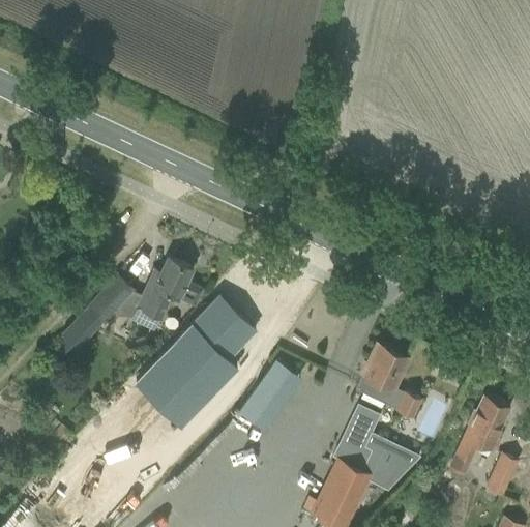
[(154,269),(131,319),(152,329),(158,317),(159,317),(170,295),(178,298),(194,305),(201,289),(185,282),(193,268),(168,257),(160,271),(154,269)]
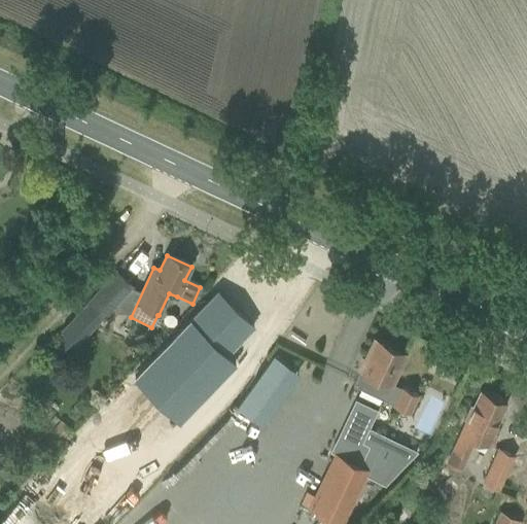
[(116,274),(75,319),(84,327),(92,319),(98,324),(104,318),(107,314),(131,289),(132,288),(116,274)]
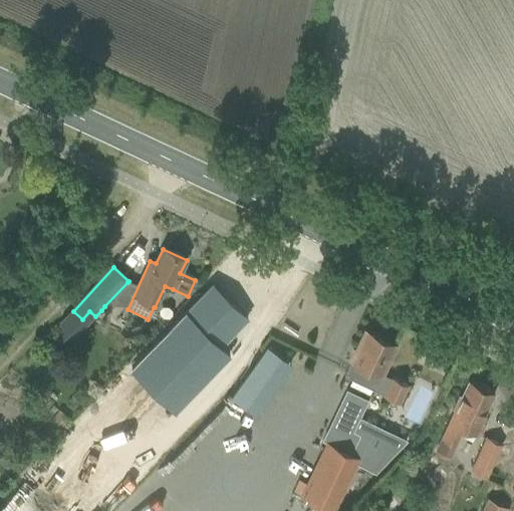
[(213,285),(132,369),(176,412),(230,355),(221,347),(248,320),(213,285)]
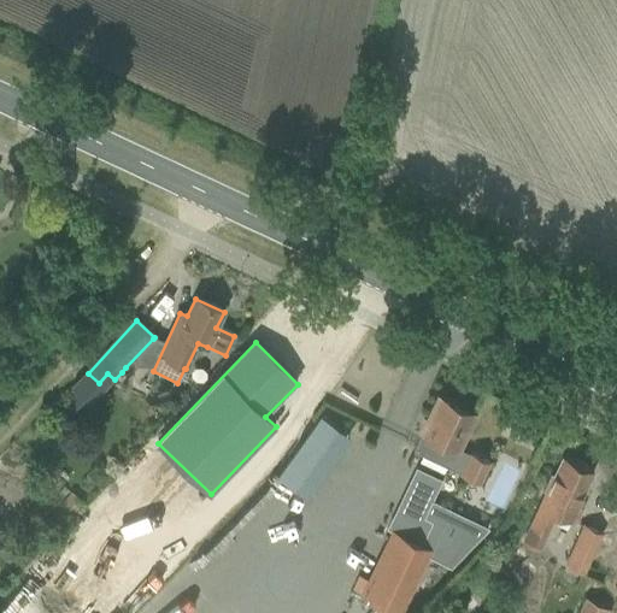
[(439,399),(413,453),(480,485),(491,465),(470,454),(469,455),(458,451),(475,416),(439,399)]
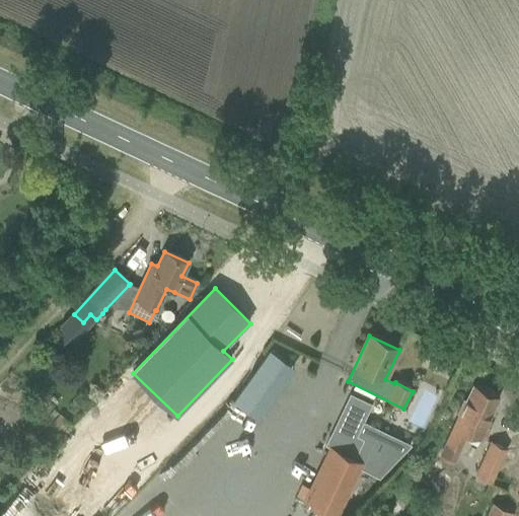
[(443,462),(448,464),(455,463),(468,436),(484,442),(490,430),(485,428),(499,396),(473,385),(466,400),(464,400),(457,416),(459,416),(440,456),(443,462)]
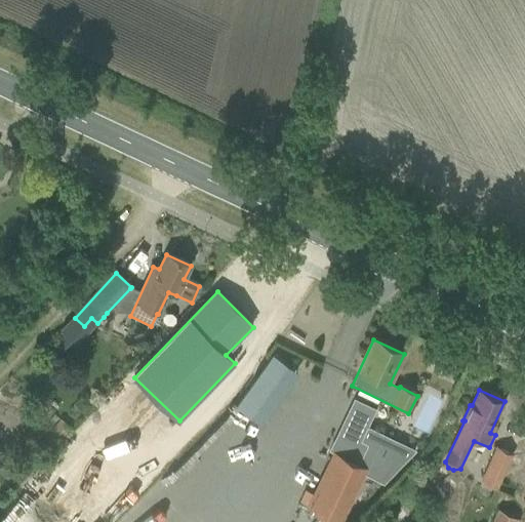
[(482,483),(495,489),(511,456),(497,450),(482,483)]
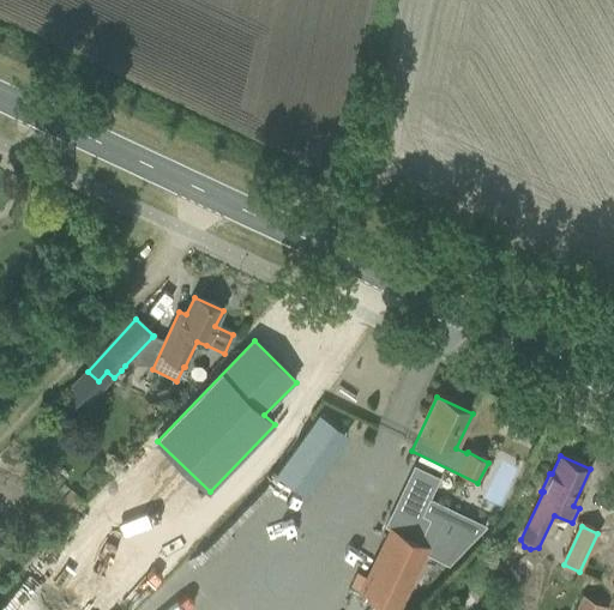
[(359,593),(390,609),(398,609),(428,549),(390,530),(365,579),(359,592),(359,593)]
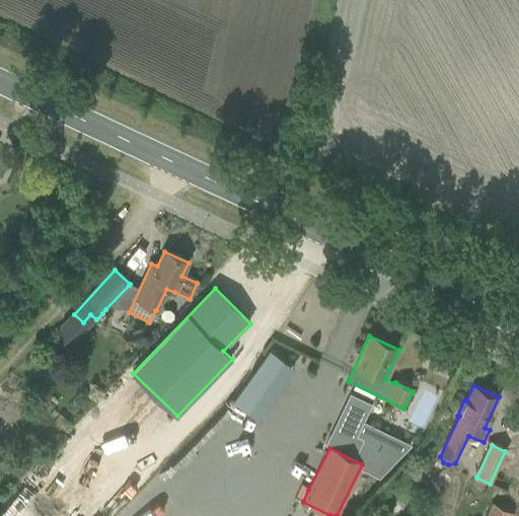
[(141,515),(164,492),(154,484),(124,515),(141,515)]
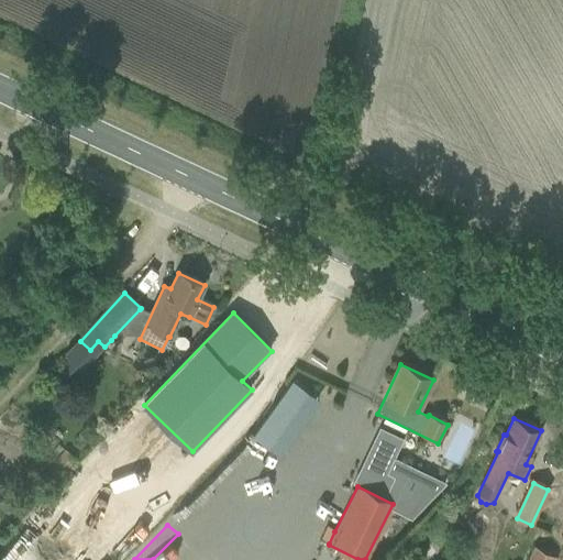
[(555,559),(534,548),(528,559),(555,559)]
